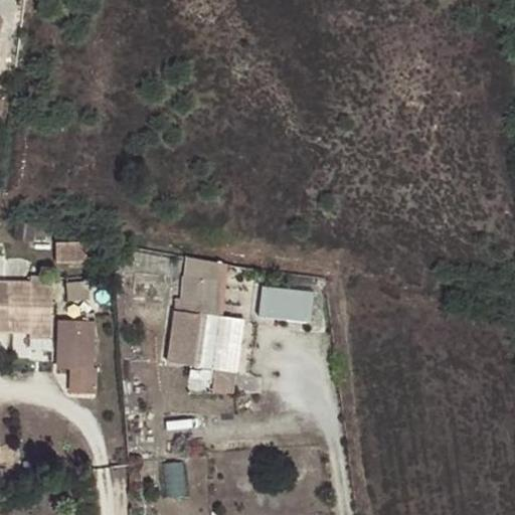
[(84,240),(54,241),(55,262),(86,261),(84,240)]
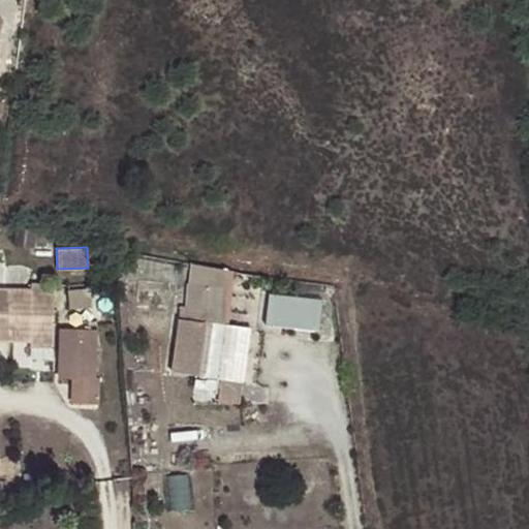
[(28,348),(52,348),(54,314),(54,285),(31,285),(32,263),(10,263),(10,289),(0,289),(0,341),(28,342),(28,348)]
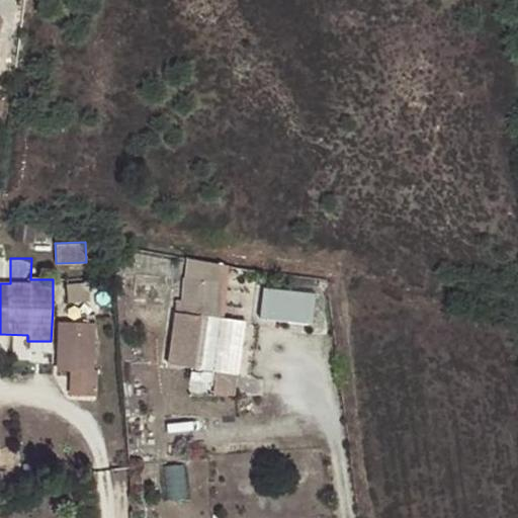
[(245,276),(242,315),(324,323),(322,283),(245,276)]
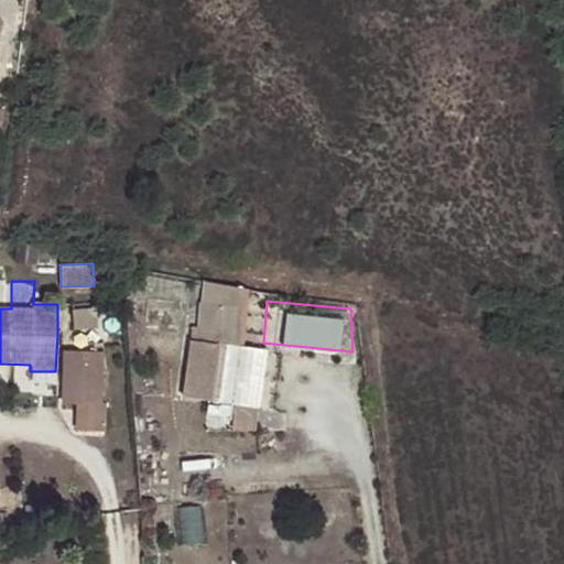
[(257,404),(262,349),(235,346),(238,306),(196,303),(194,327),(188,327),(182,399),(192,399),(257,404)]
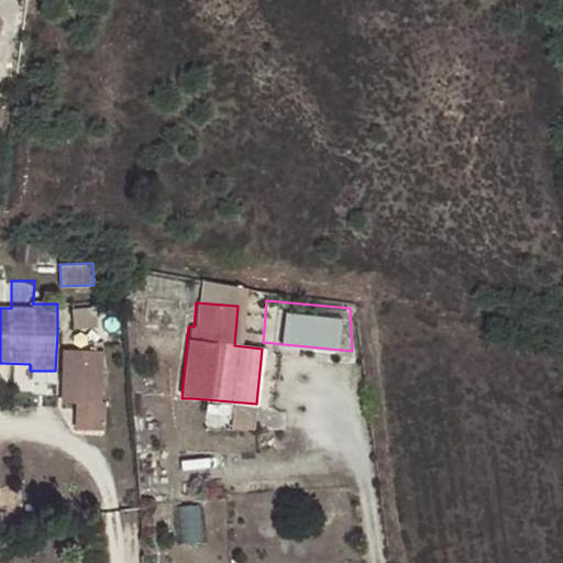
[(96,326),(96,308),(72,309),(73,327),(96,326)]
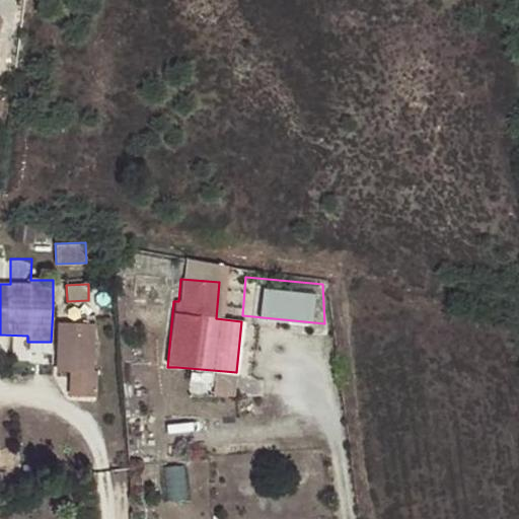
[(92,323),(57,321),(57,343),(56,369),(68,369),(79,370),(78,395),(93,396),(94,370),(90,370),(92,323)]
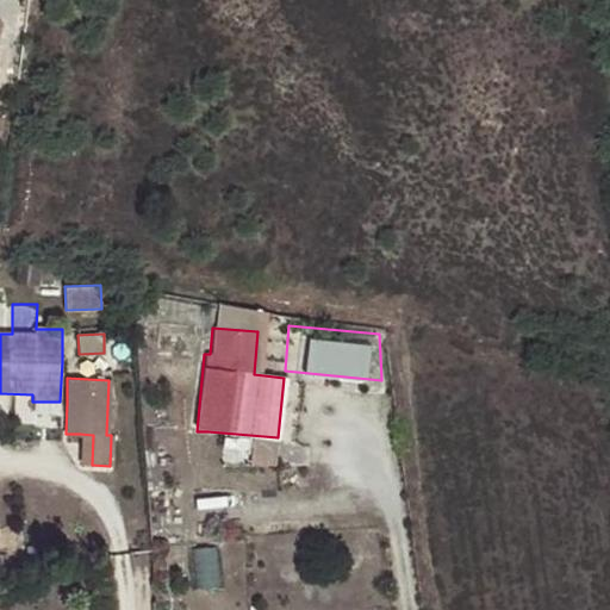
[(323,477),(322,461),(275,465),(278,437),(207,431),(210,481),(323,477)]
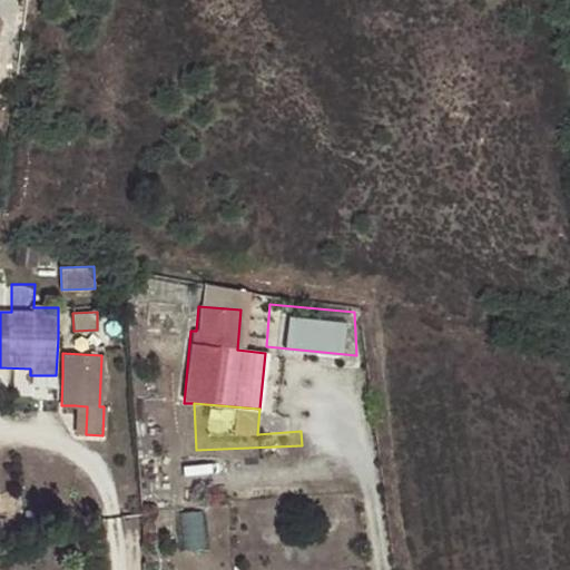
[(87,406),(75,405),(74,434),(86,434),(87,406)]
